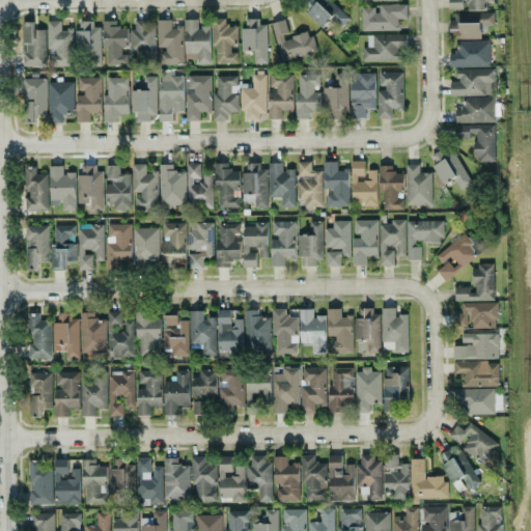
[(493,0),(448,0),(448,9),(486,9),(486,1),(493,1),(493,0)]
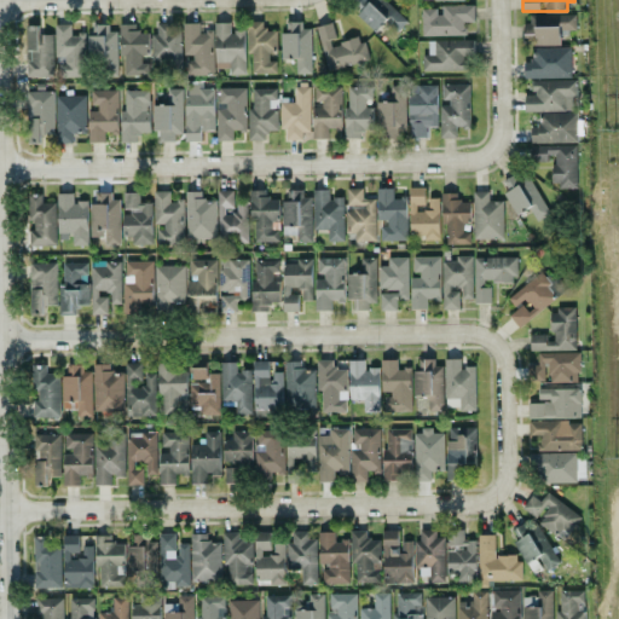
[(474,5),(439,5),(439,9),(421,9),(422,36),(466,35),(464,22),(474,21),(474,5)]
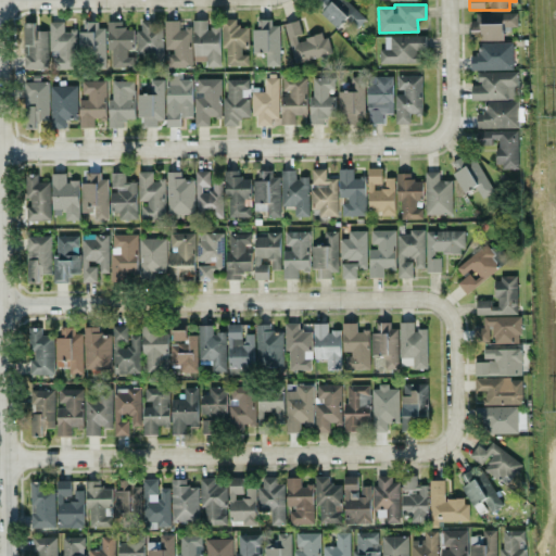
[(480,40),(503,40),(503,27),(517,26),(517,13),(472,13),(472,32),(480,30),(480,40)]
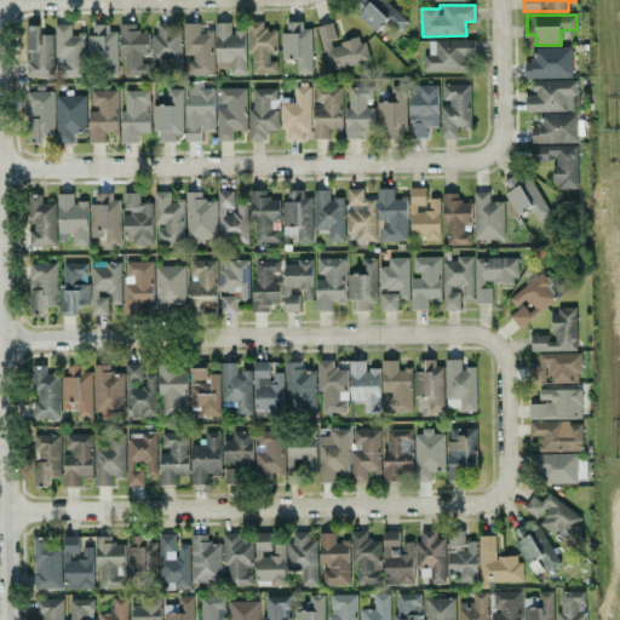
[(248,22),(250,74),(276,74),(275,56),(277,56),(276,32),(264,32),(264,21),(248,22)]
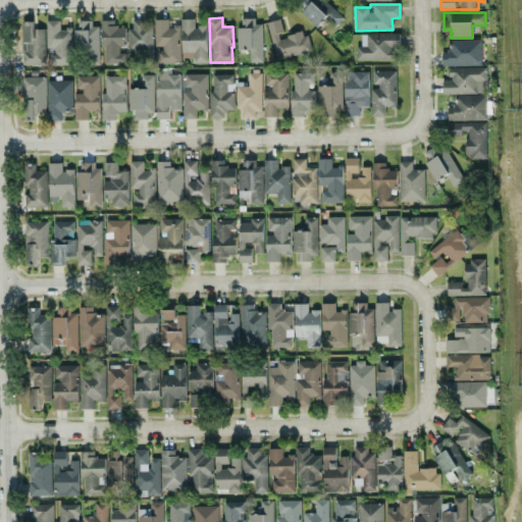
[(237,49),(249,49),(249,61),(261,62),(262,18),(241,17),(241,27),(237,27),(237,49)]
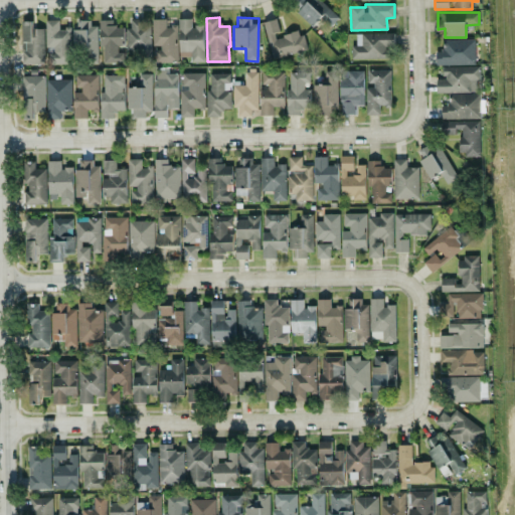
[(150,18),(130,19),(130,27),(114,28),(114,20),(100,20),(101,63),(121,62),(120,45),(126,45),(126,50),(139,50),(139,60),(151,60),(150,18)]
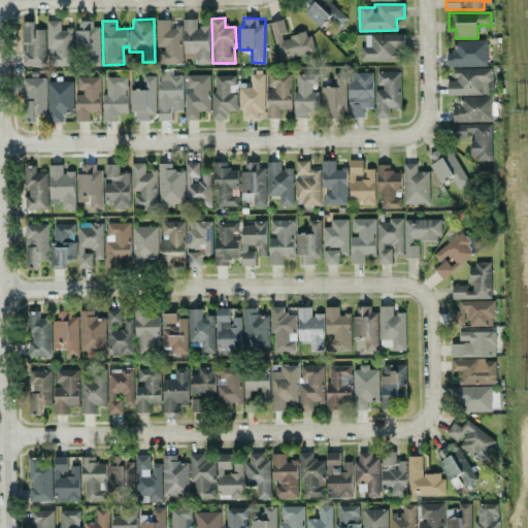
[(208,63),(208,26),(196,26),(196,19),(183,20),(184,59),(195,58),(195,64),(208,63)]
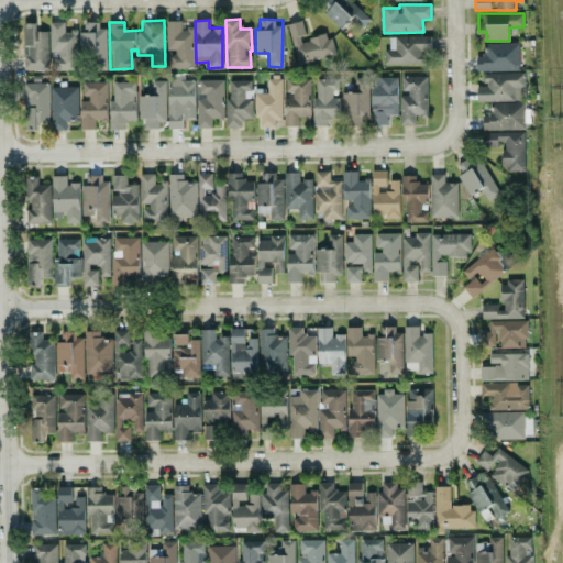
[(288,23),(297,64),(334,56),(329,33),(306,39),(301,20),(288,23)]
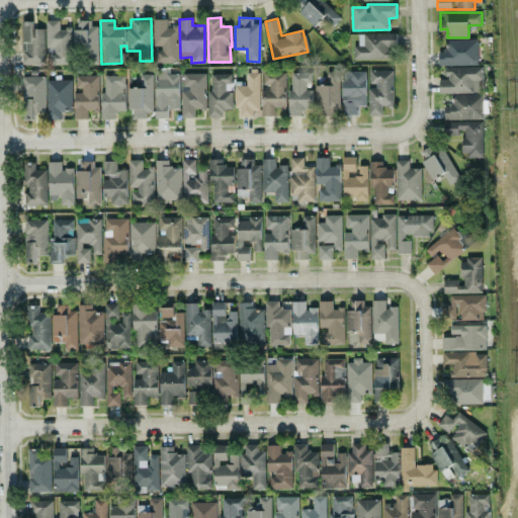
[(154,63),(179,62),(178,25),(167,26),(166,19),(153,19),(154,63)]
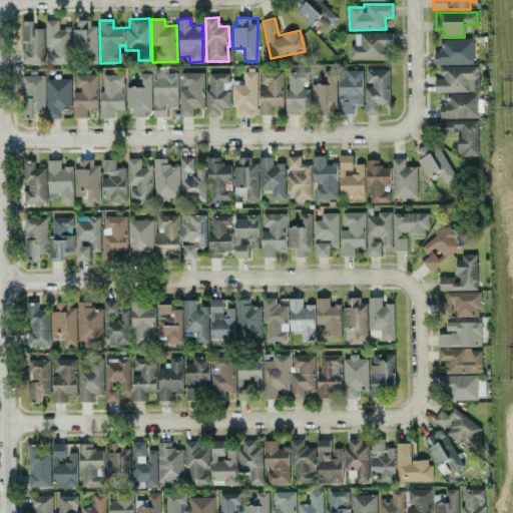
[(70,27),(58,27),(58,20),(46,20),(46,64),(70,64),(70,27)]
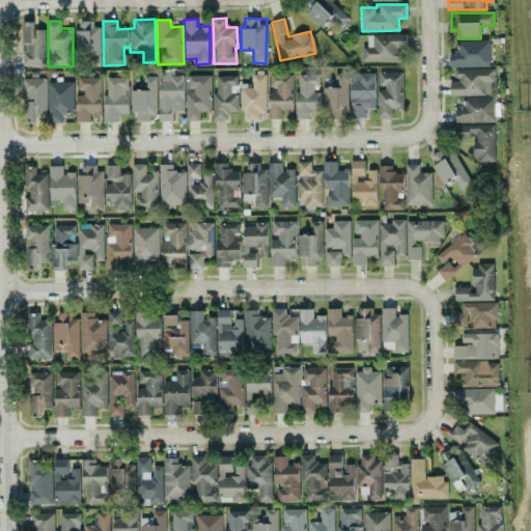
[(33,22),(22,22),(23,67),(46,66),(46,29),(33,30),(33,22)]
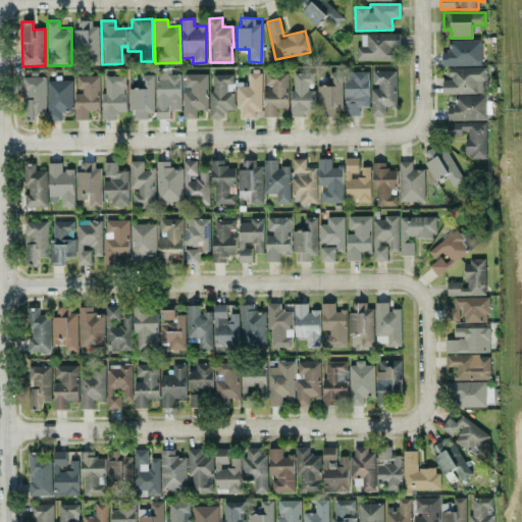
[(77,22),(77,30),(72,30),(72,60),(99,59),(98,21),(77,22)]
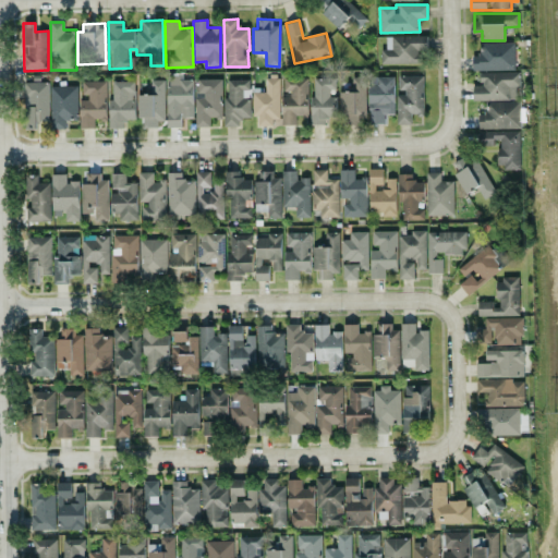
[(386,36),(386,49),(380,49),(380,63),(419,64),(419,50),(427,50),(427,36),(386,36)]
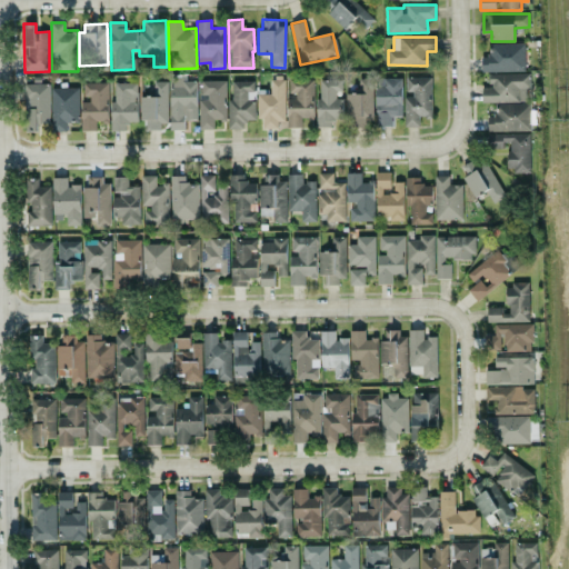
[(525,71),(525,43),(489,43),(489,57),(482,57),(482,72),(525,71)]
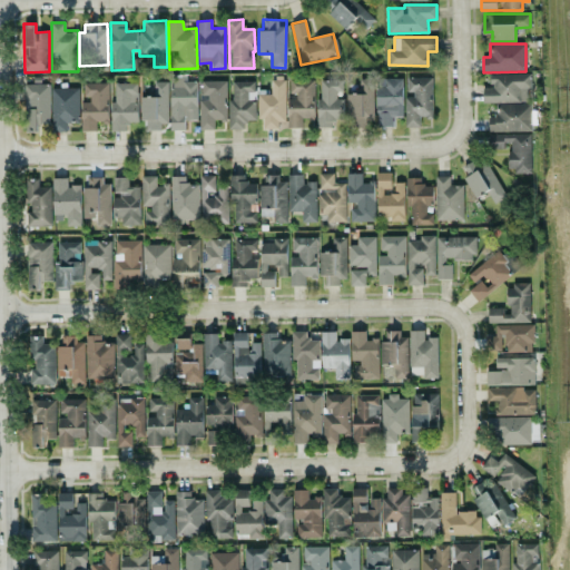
[(531,74),(491,74),(491,87),(483,88),(483,102),(528,101),(528,89),(531,89),(531,74)]
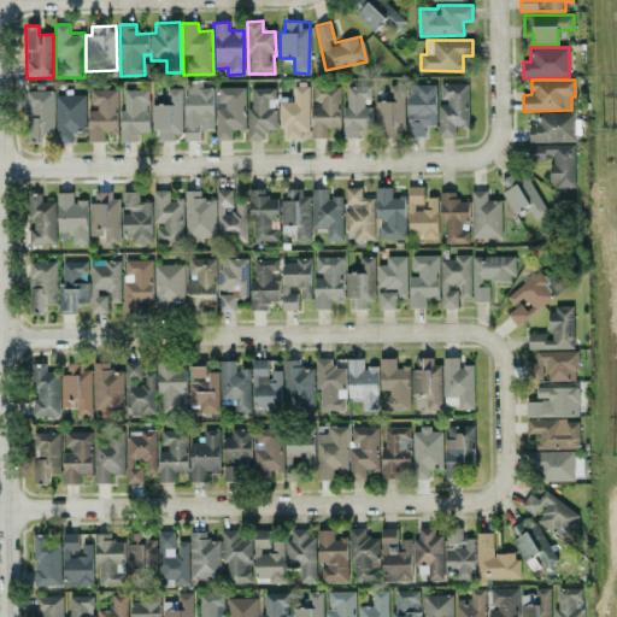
[(183,83),(184,141),(199,141),(199,130),(212,130),(212,88),(201,88),(201,82),(183,83)]
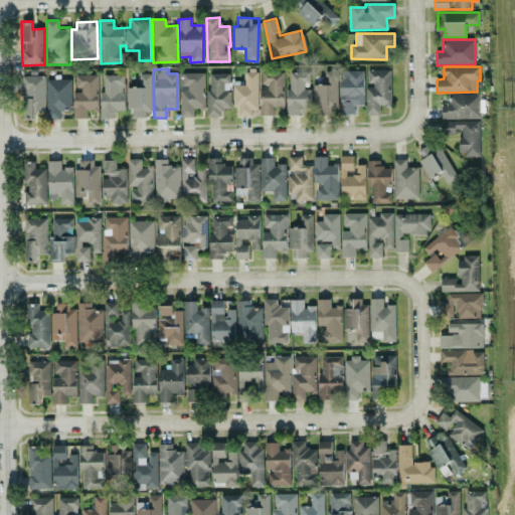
[(390,69),(367,70),(367,86),(365,86),(366,115),(379,115),(379,106),(391,106),(390,69)]
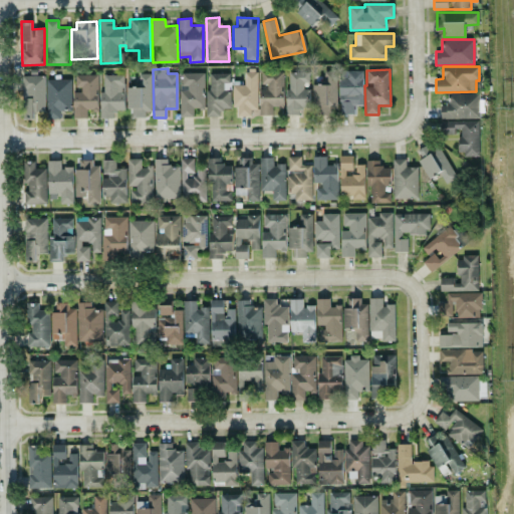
[(362,70),(338,70),(339,114),(353,113),(353,105),(362,105),(362,70)]
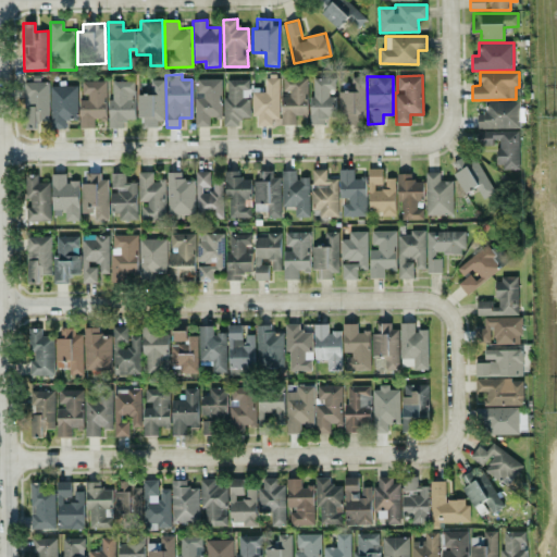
[(307,77),(283,77),(283,94),(281,94),(281,124),(295,125),(295,115),(307,116),(307,77)]
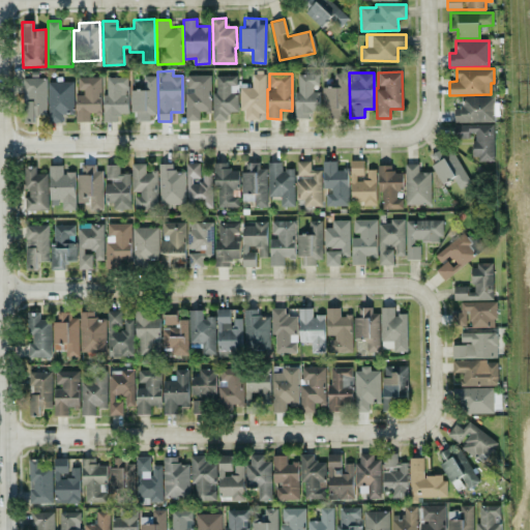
[(329,115),(347,115),(347,74),(333,74),(333,87),(322,87),(322,111),(329,111),(329,115)]
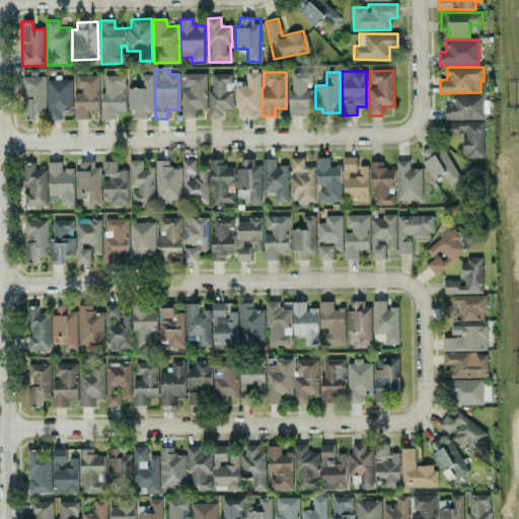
[(181,118),(195,118),(195,109),(205,109),(206,74),(181,73),(181,118)]
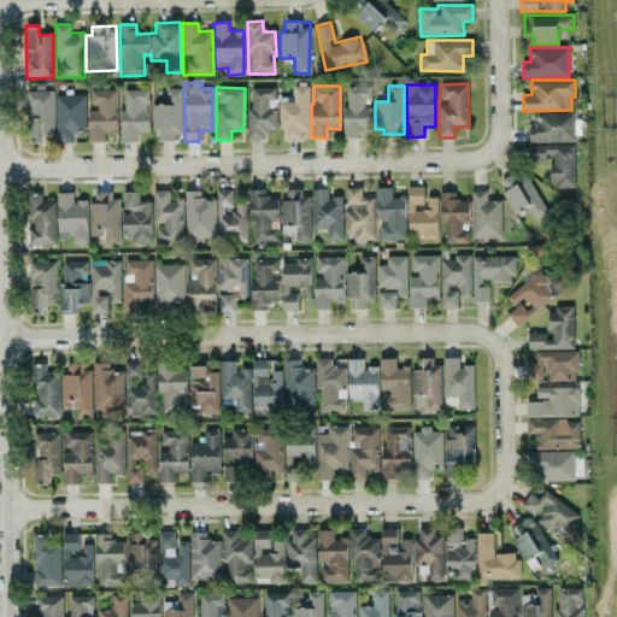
[(275,87),(247,88),(248,140),(265,140),(265,130),(276,129),(275,87)]
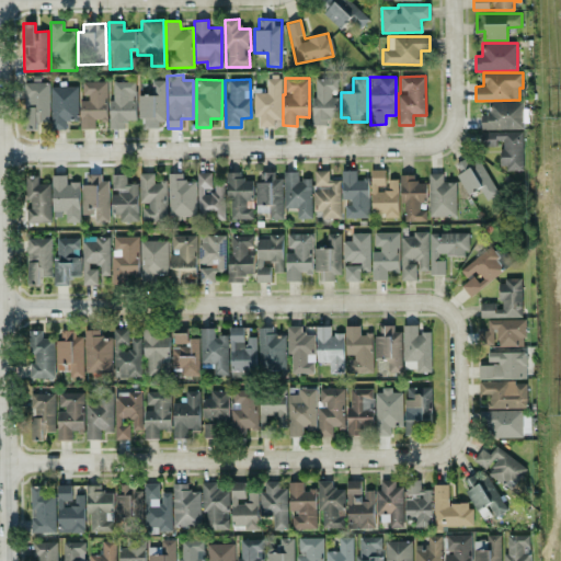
[(282,119),(279,79),(266,79),(266,89),(253,89),(254,117),(259,117),(259,127),(274,126),(273,119),(282,119)]
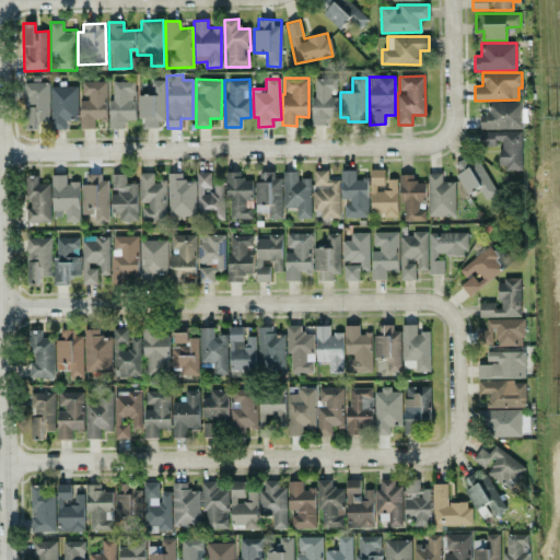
[(336,117),(335,90),(336,90),(336,79),(314,79),(315,96),(311,96),(312,125),(327,125),(327,117),(336,117)]
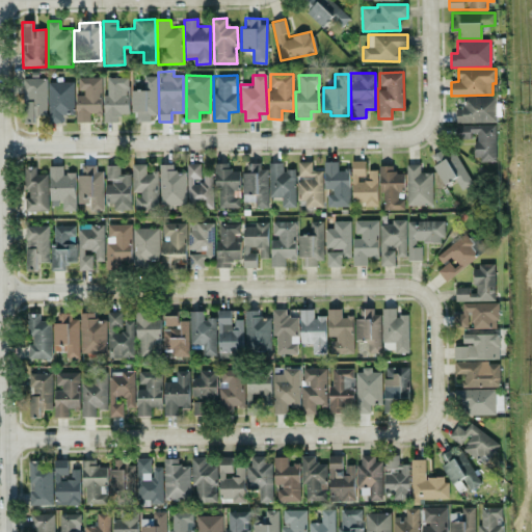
[(155,120),(156,76),(142,76),(141,90),(132,90),(131,111),(136,112),(136,120),(155,120)]
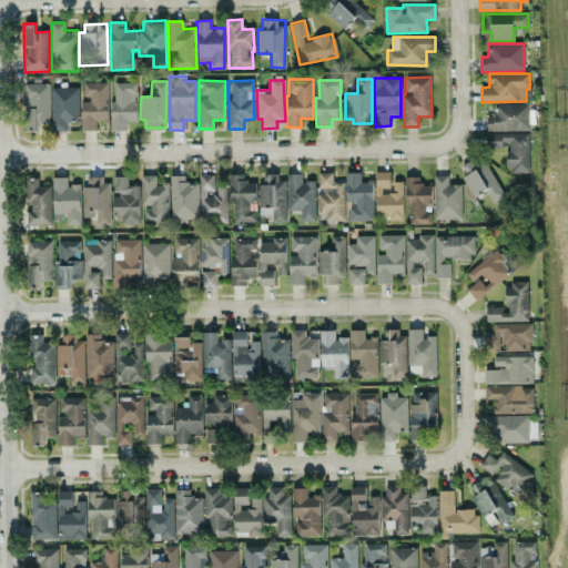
[(108,82),(81,82),(81,130),(95,130),(95,122),(108,122),(108,82)]
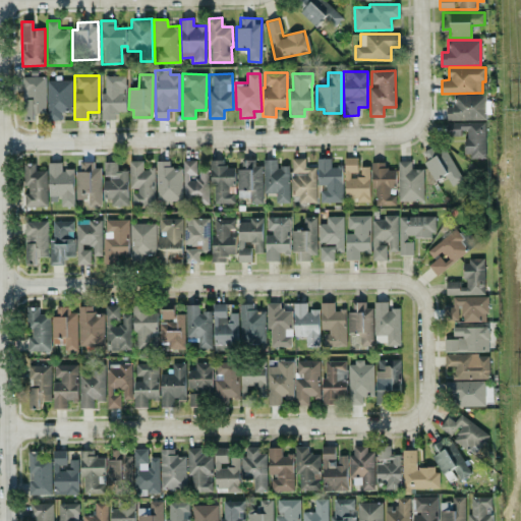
[(125,75),(102,76),(103,119),(116,119),(116,111),(125,111),(125,75)]
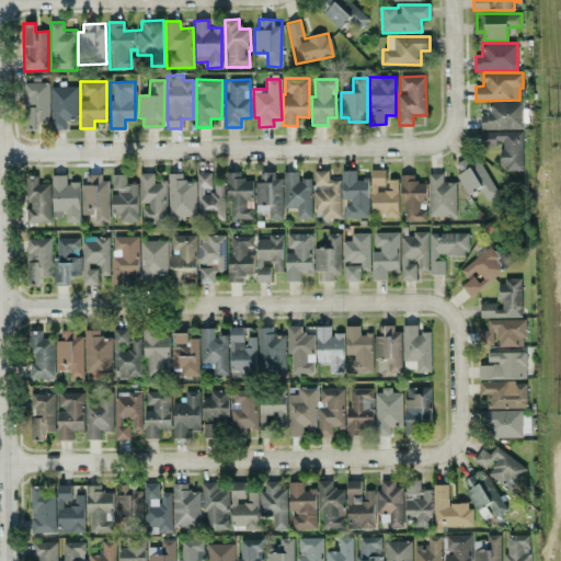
[(37,129),(37,122),(49,122),(48,82),(23,83),(24,129),(37,129)]
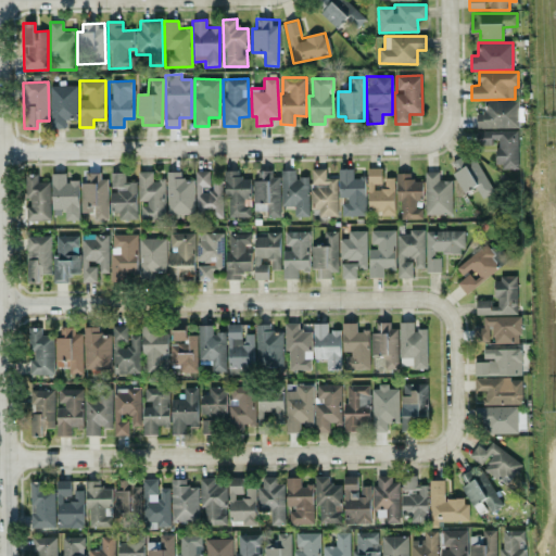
[(51,86),(50,128),(68,128),(68,118),(77,118),(77,86),(51,86)]
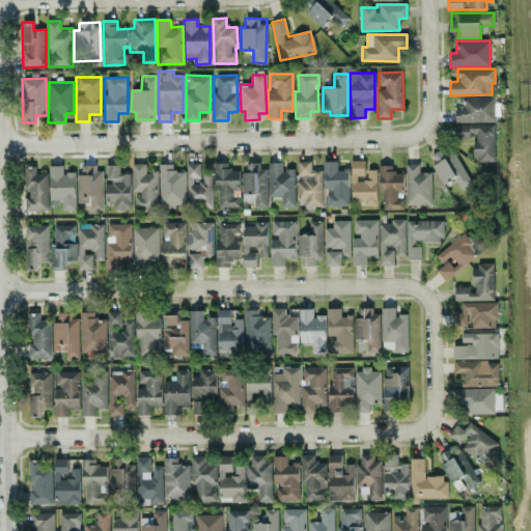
[(496,122),(496,96),(462,96),(462,108),(455,108),(455,122),(496,122)]
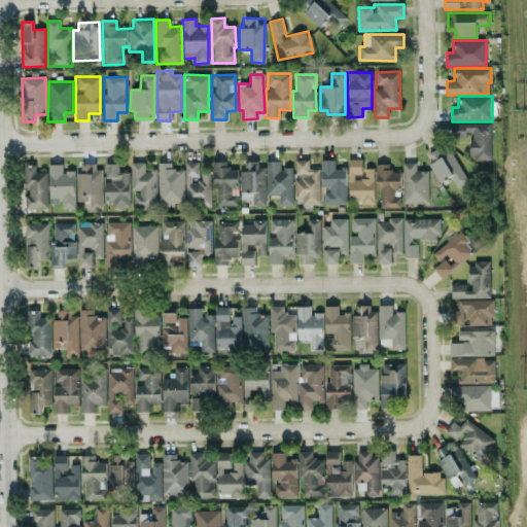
[(428,165),(440,183),(450,177),(457,188),(468,181),(450,151),(428,165)]
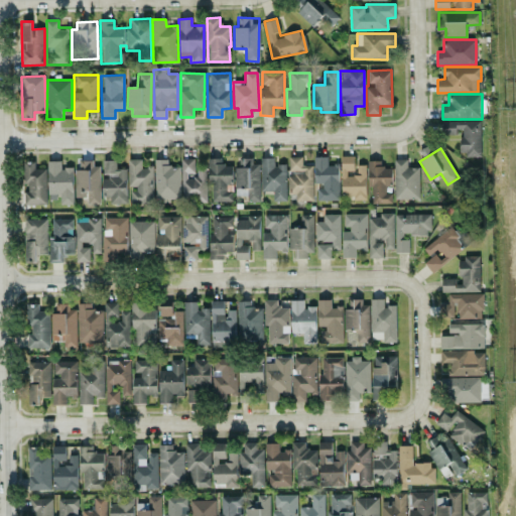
[(288,195),(295,195),(295,201),(312,201),(312,165),(302,165),(302,156),(288,156),(288,195)]
